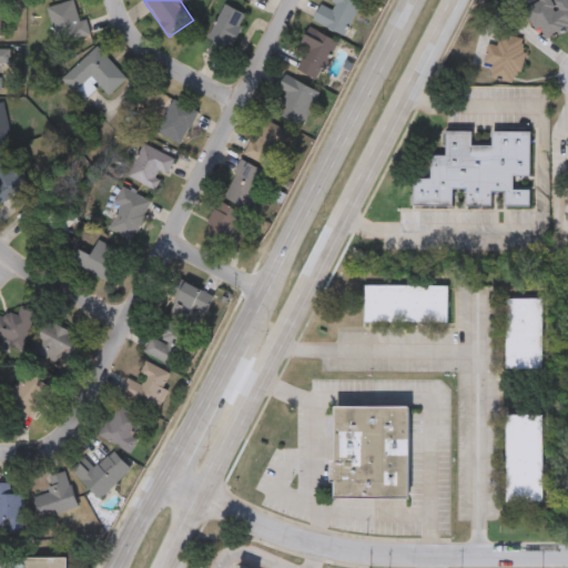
[(322,6),(330,9),(333,0),(357,0),(363,2),(346,38),(313,21),(322,6)]
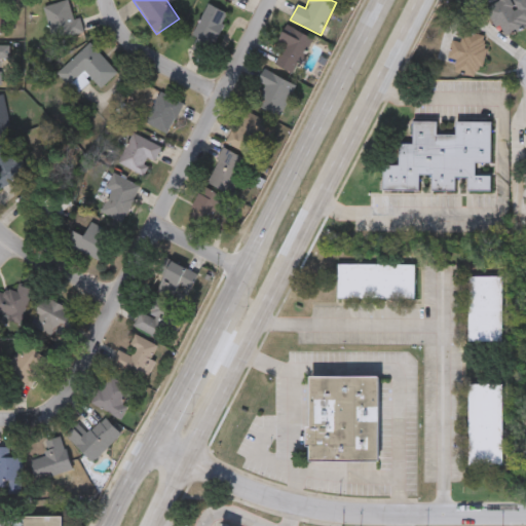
[(495,25),(486,5),(496,0),(509,0),(510,1),(512,0),(525,0),(525,2),(525,23),(504,33),(499,23),(495,25)]
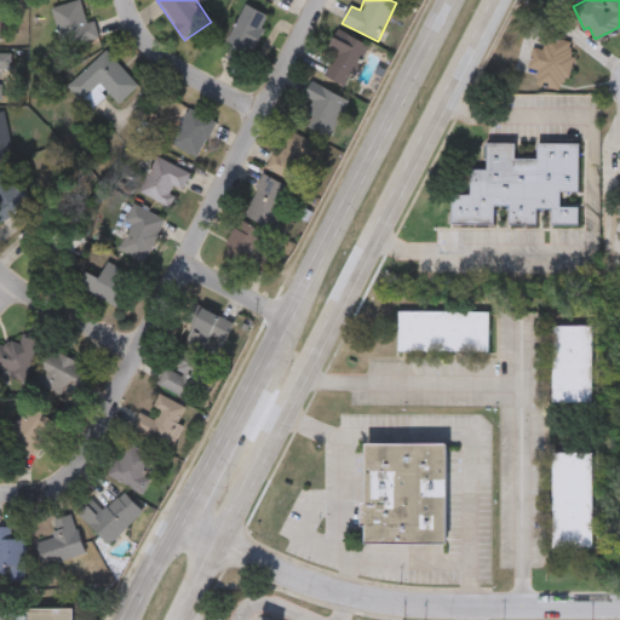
[(53,10),(82,5),(86,26),(95,23),(98,42),(62,50),(53,10)]
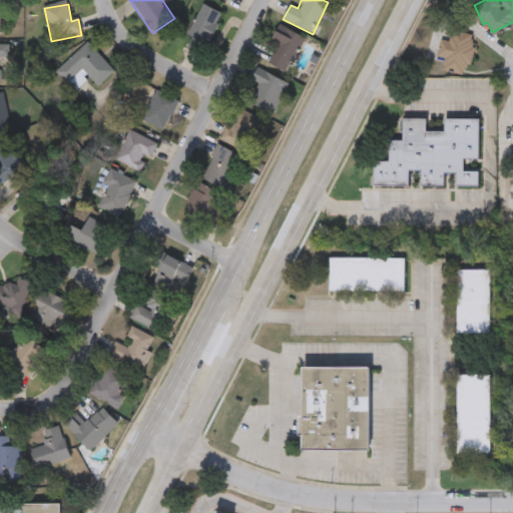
[(183,48),(202,5),(222,14),(202,56),(183,48)]
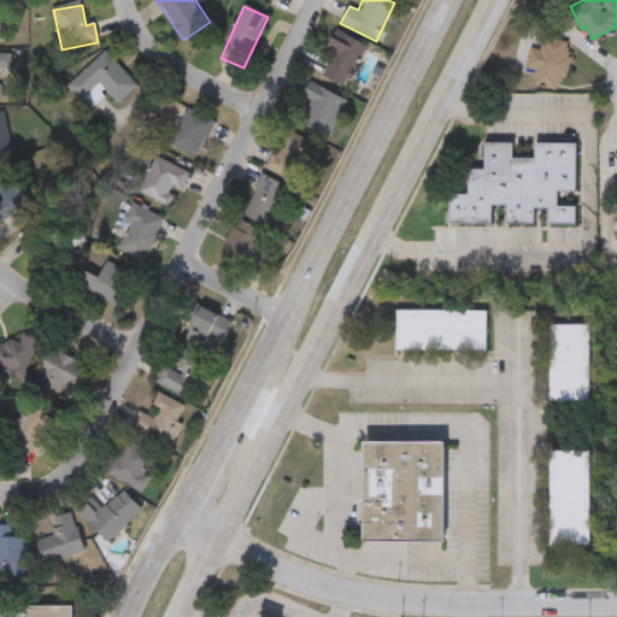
[(366,46),(346,88),(322,76),(333,56),(325,52),(336,31),(366,46)]
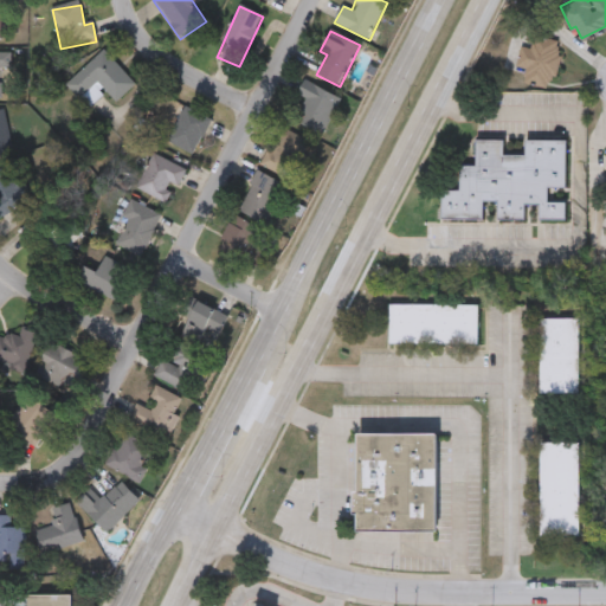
[(562,42),(552,89),(522,82),(524,72),(515,70),(520,46),(530,49),(534,36),(562,42)]
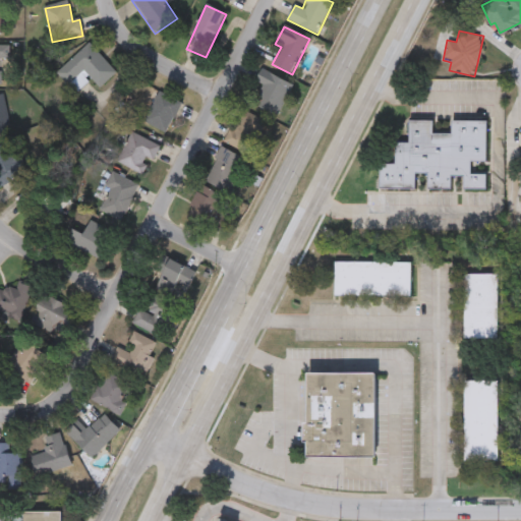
[(58,73),(90,45),(117,74),(100,90),(92,80),(76,94),(58,73)]
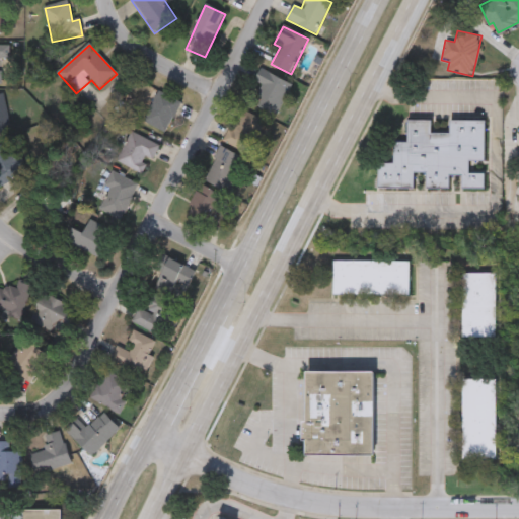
[(291,84),(278,117),(245,103),(258,71),(291,84)]
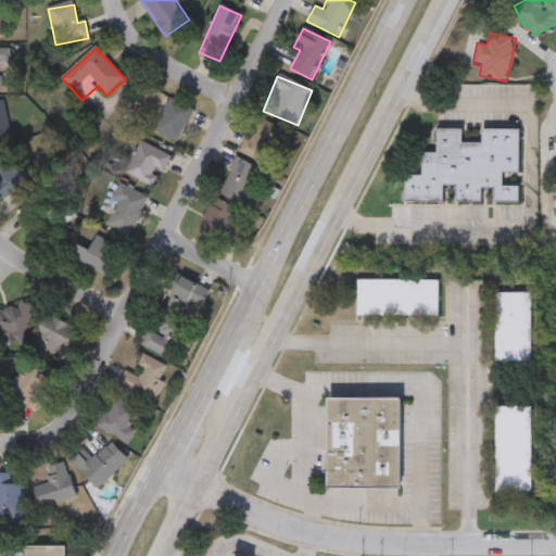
[(177,142),(153,130),(169,99),(194,112),(177,142)]
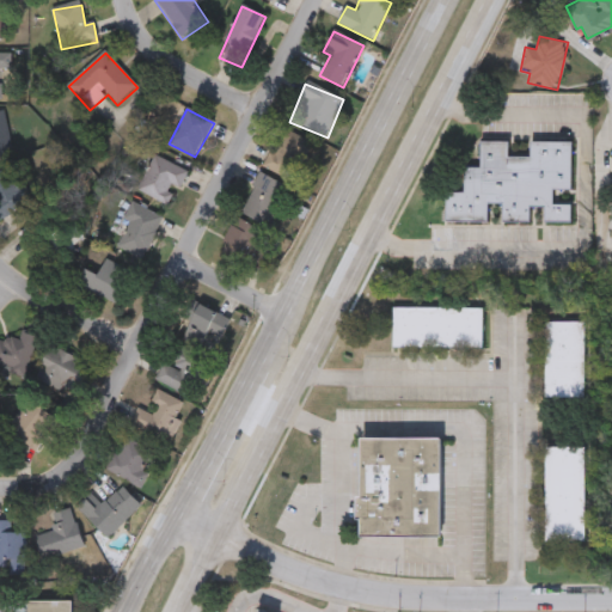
[(0,112),(5,112),(12,157),(0,158),(0,112)]
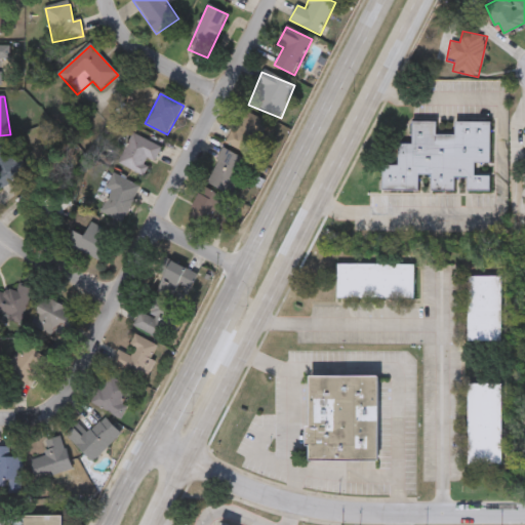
[(268,124),(248,157),(225,144),(244,111),(268,124)]
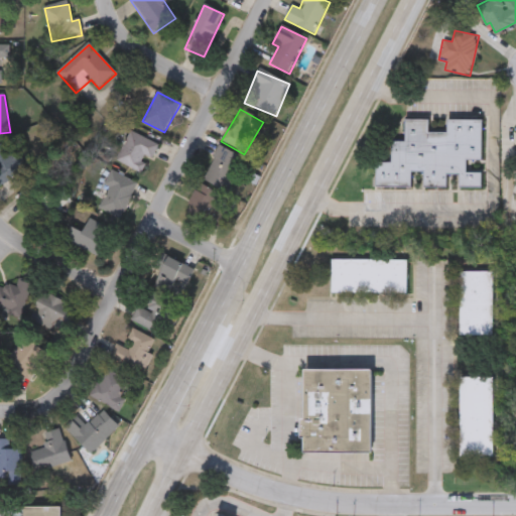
[(482,120),(482,160),(468,160),(468,171),(482,171),(482,188),(457,188),(457,177),(448,177),(447,188),(422,188),(422,172),(412,172),(411,187),(375,186),(375,160),(390,160),(390,141),(404,141),(404,119),(428,119),(428,131),(446,132),(446,119),(482,120)]
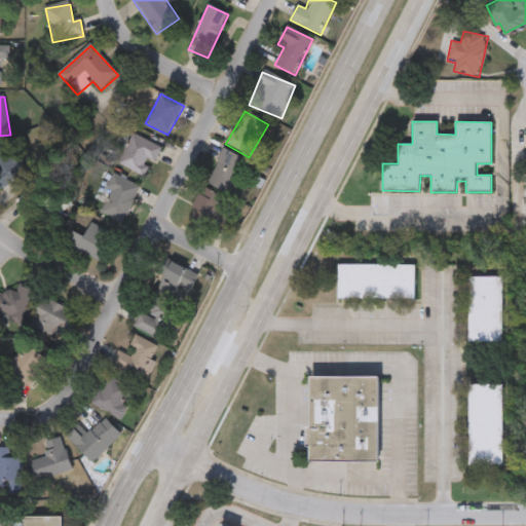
[(118,164),(133,135),(160,148),(146,178),(118,164)]
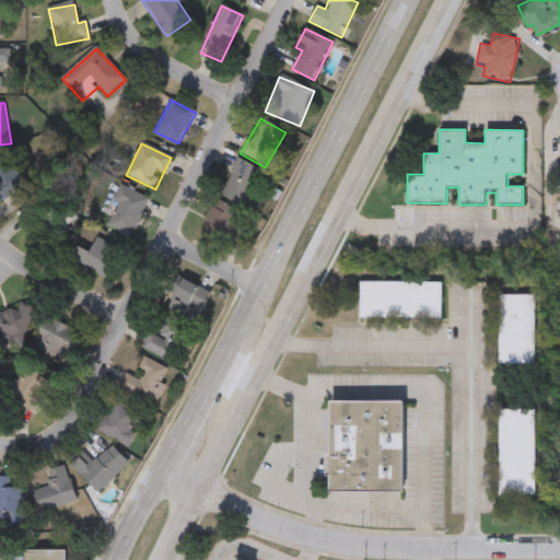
[(247,209),(221,195),(238,159),(266,173),(247,209)]
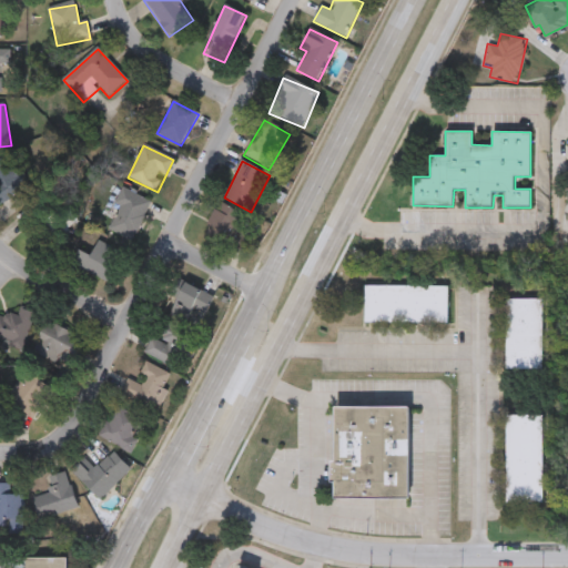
[(104,229),(123,189),(151,202),(132,242),(104,229)]
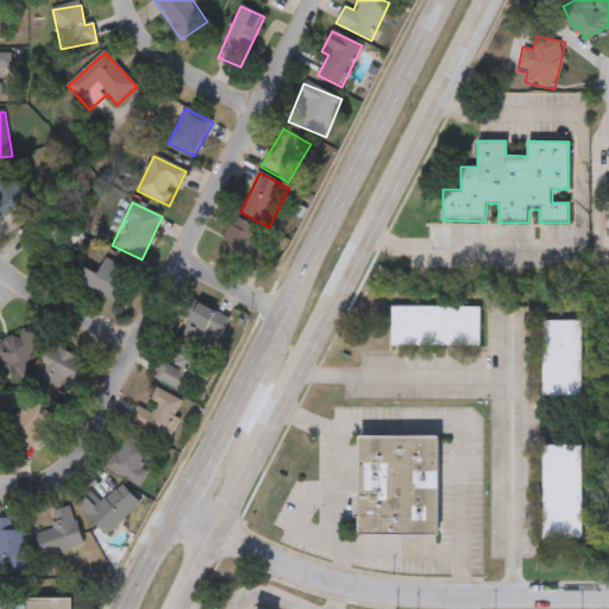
[(264,264),(259,275),(218,253),(236,218),(264,232),(251,257),(264,264)]
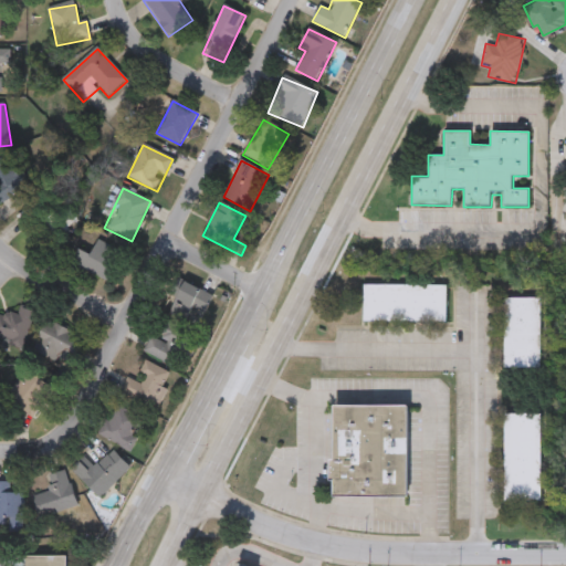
[(79,222),(56,242),(41,224),(63,205),(79,222)]
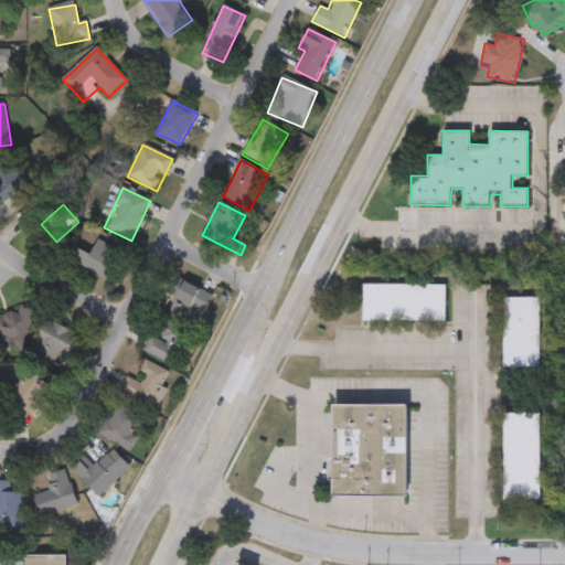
[(91,256),(98,241),(125,255),(109,284),(72,264),(78,249),(91,256)]
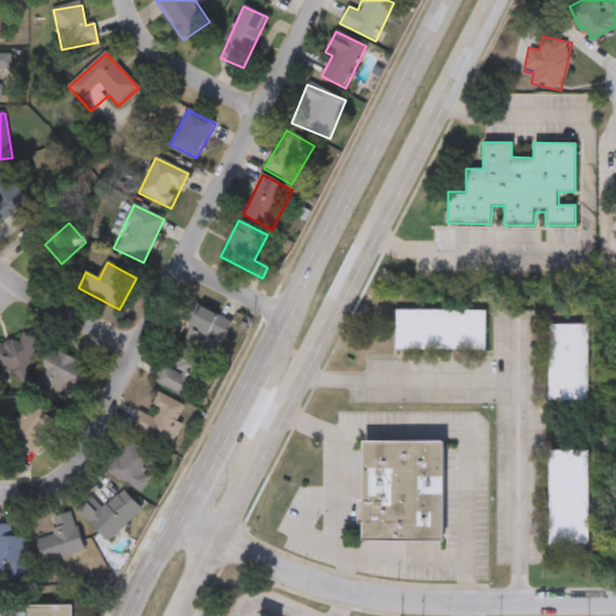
[(184,343),(203,303),(224,314),(205,354),(184,343)]
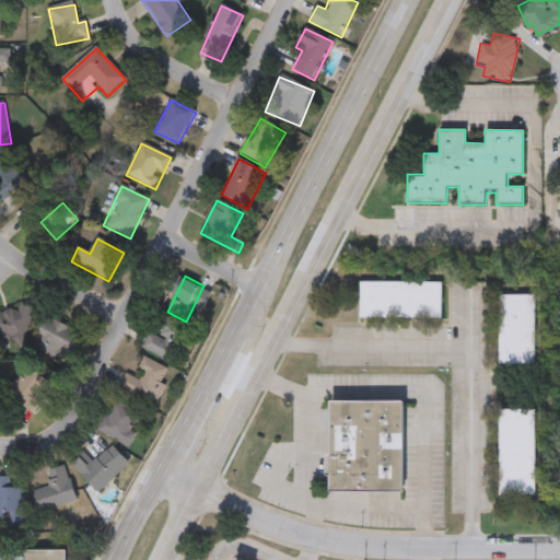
[(442,281),(442,318),(360,318),(360,281),(442,281)]
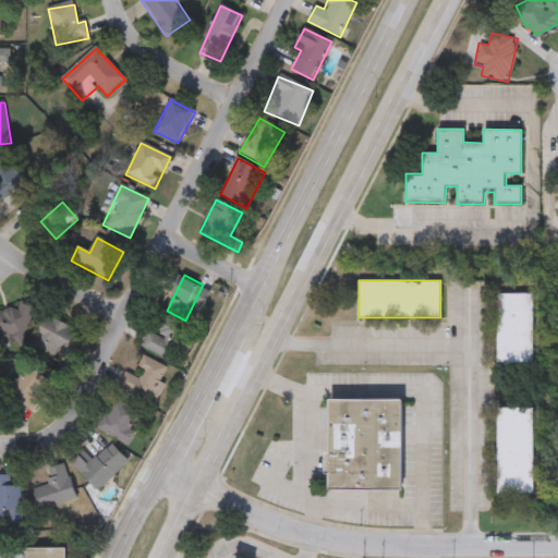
[(499,293),(534,293),(534,363),(499,363),(499,293)]
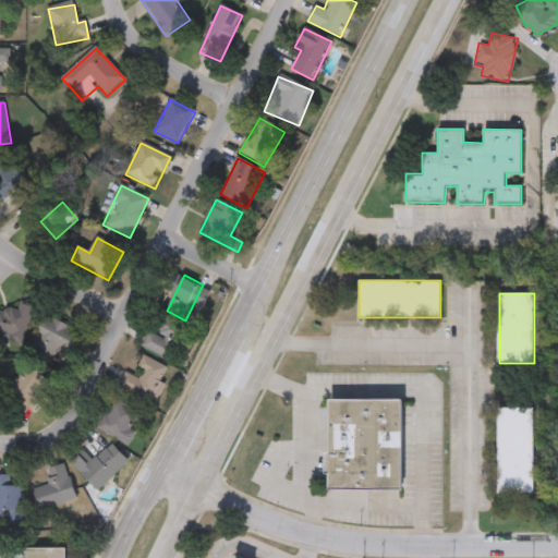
[(16,312),(20,304),(34,308),(22,344),(0,337),(0,326),(7,307),(16,312)]
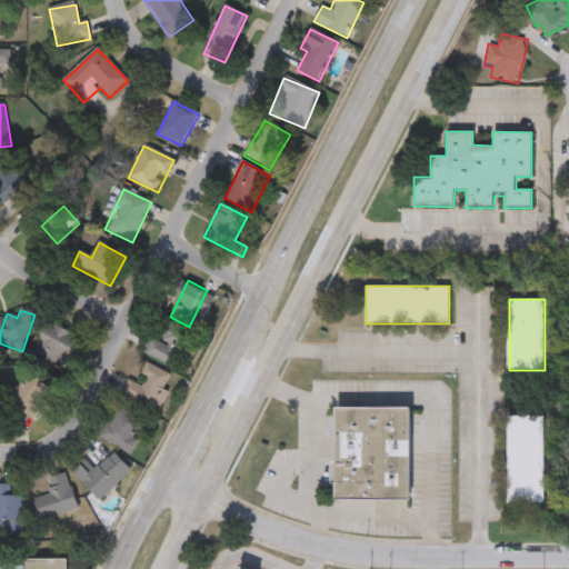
[(32,353),(47,323),(86,341),(72,371),(32,353)]
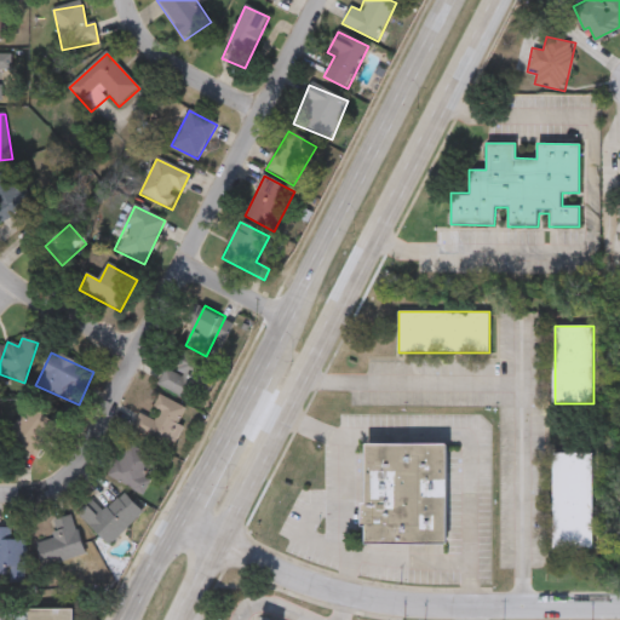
[(207,368),(191,402),(159,388),(174,354),(207,368)]
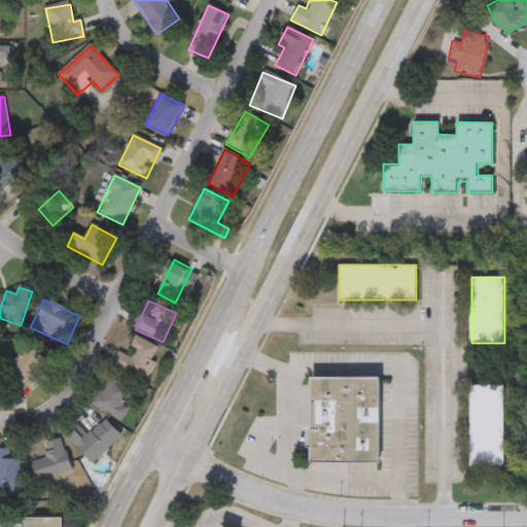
[(118,353),(129,357),(137,339),(161,349),(145,384),(111,369),(118,353)]
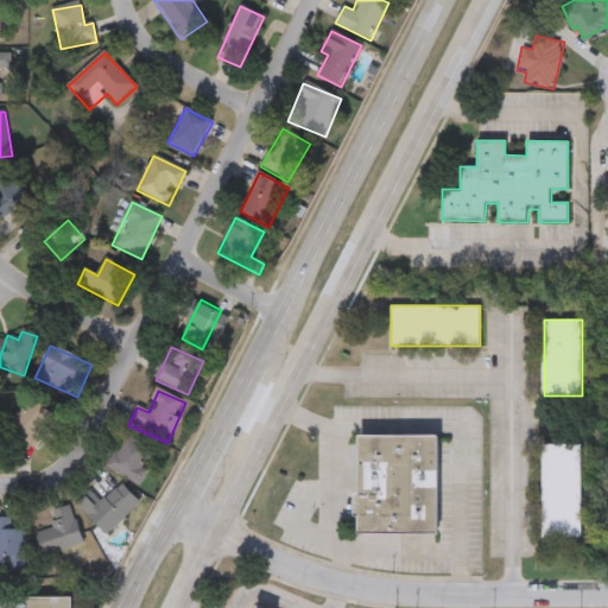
[(35,450),(8,432),(30,400),(56,419),(35,450)]
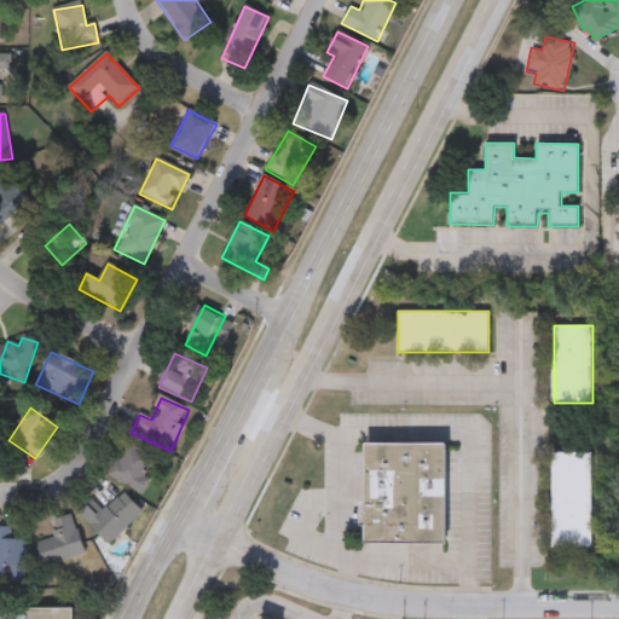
[(108,478),(126,444),(154,458),(144,478),(151,482),(144,497),(108,478)]
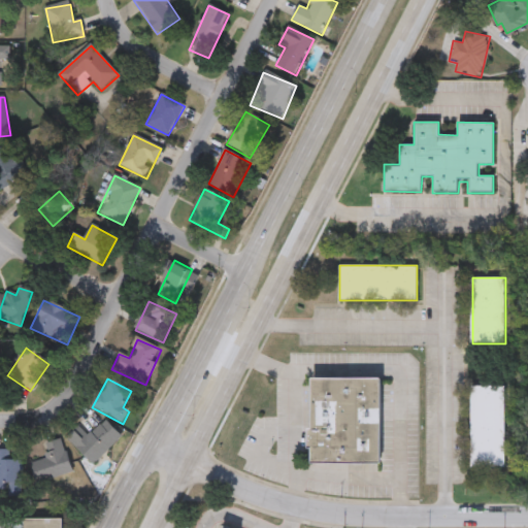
[(312,381),(383,381),(382,465),(312,465),(312,450),(307,450),(307,431),(311,431),(312,381)]
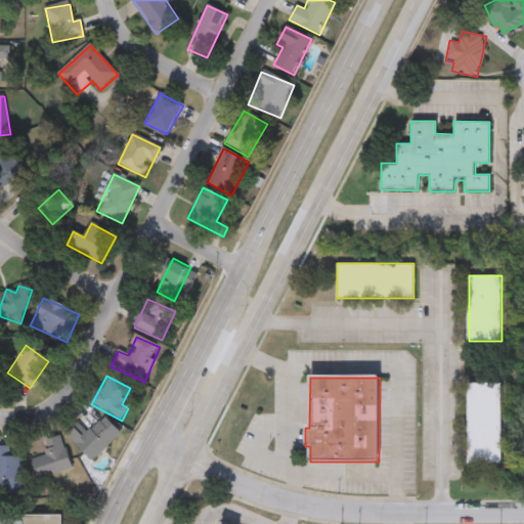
[(501,383),(501,465),(468,465),(468,383),(501,383)]
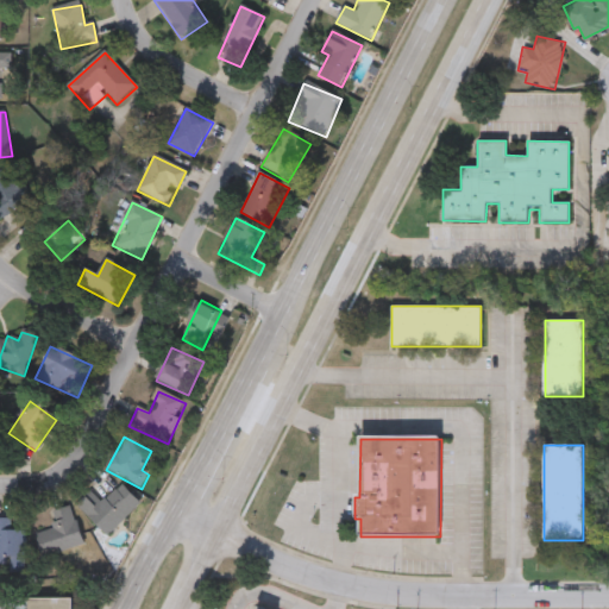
[(108,538),(77,507),(86,498),(96,509),(120,485),(140,504),(108,538)]
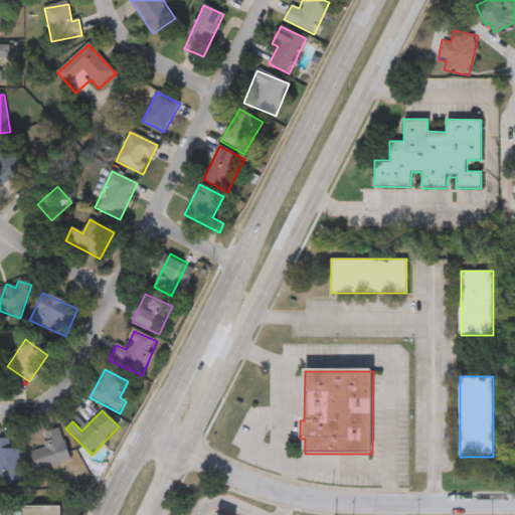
[(70,461),(37,474),(27,451),(61,437),(70,461)]
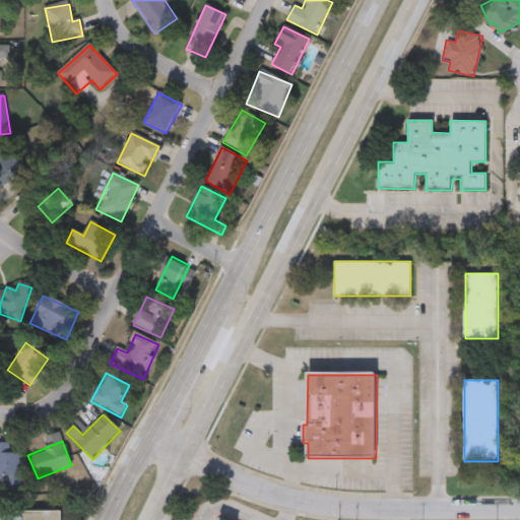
[(0,445),(10,445),(10,453),(18,453),(18,482),(0,482),(0,445)]
